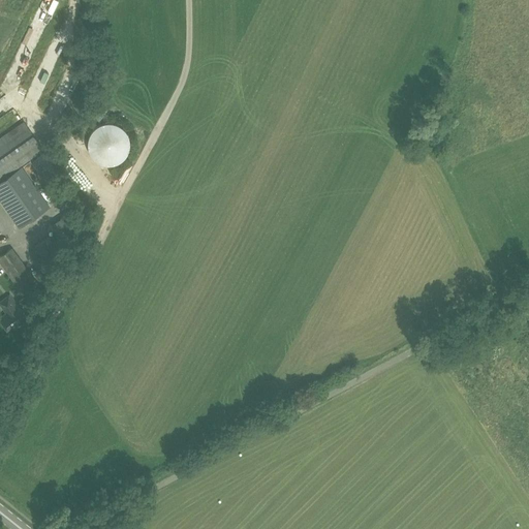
[(0,178),(42,149),(24,122),(0,137),(0,178)]
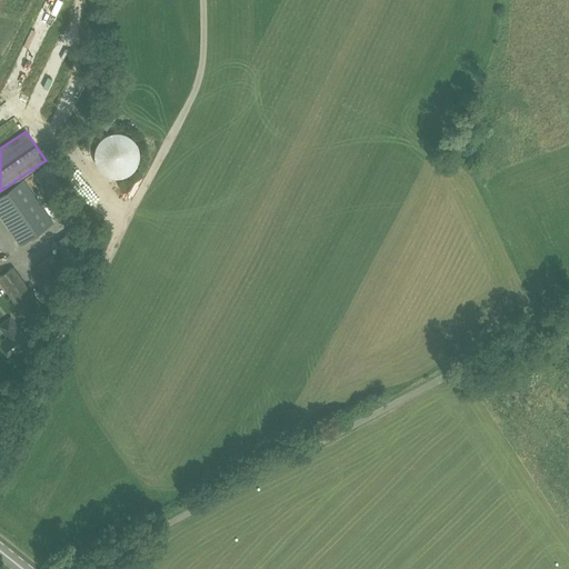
[(125,162),(123,152),(101,153),(103,179),(138,177),(137,161),(125,162)]
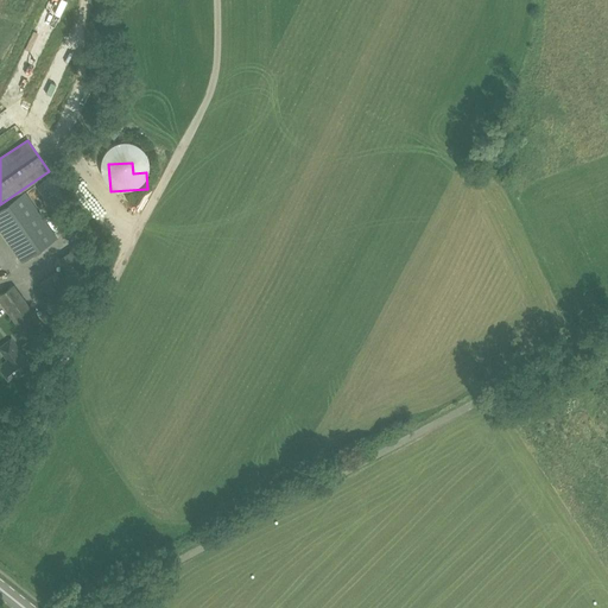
[(25,191),(0,208),(0,230),(21,261),(57,236),(25,191)]
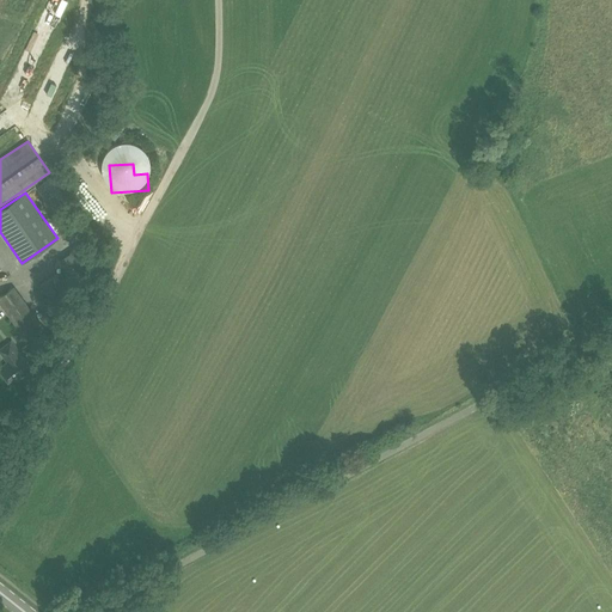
[(53,307),(74,293),(61,271),(40,286),(53,307)]
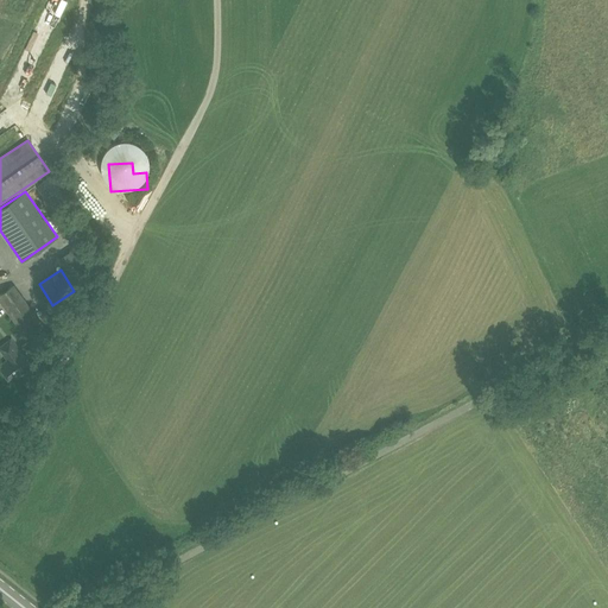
[(0,301),(26,339),(43,327),(13,285),(0,293),(0,301)]
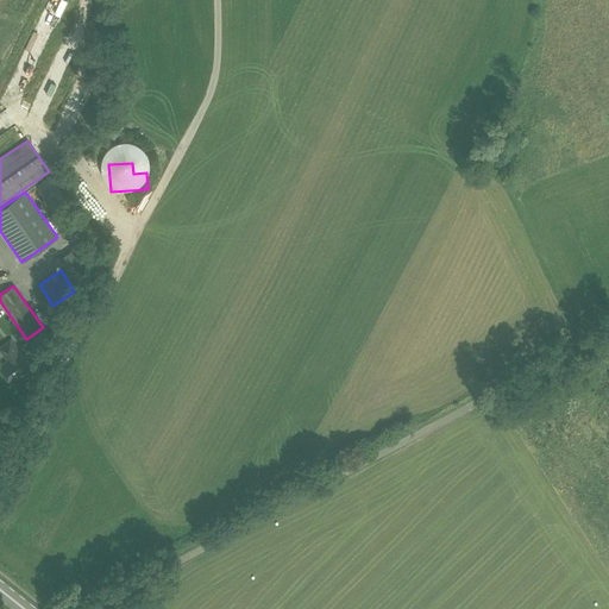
[(0,349),(7,360),(0,365),(0,368),(10,382),(32,366),(20,351),(19,351),(11,339),(0,346),(0,349)]
